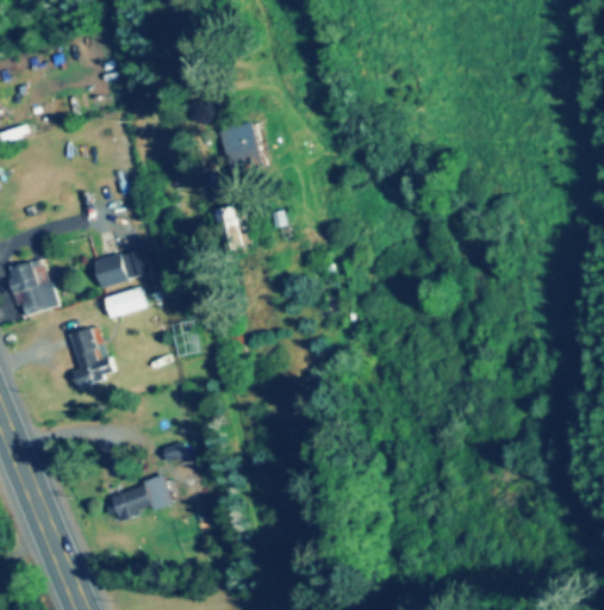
[(216,249),(236,249),(236,207),(216,207),(216,249)]
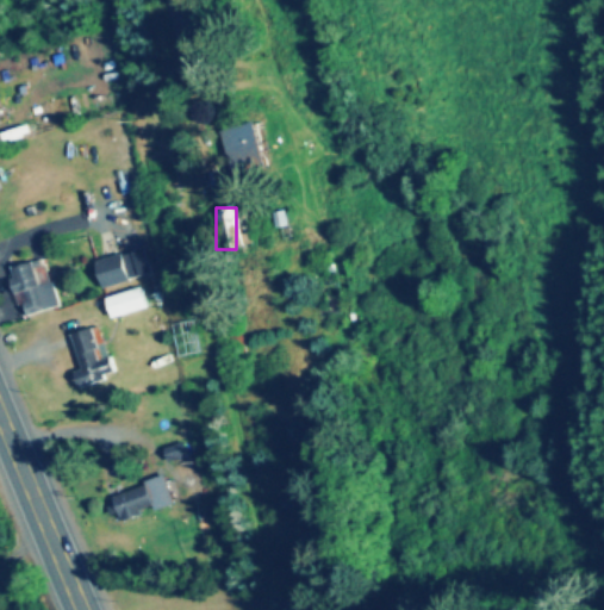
[(99,288),(149,275),(142,248),(92,262),(99,288)]
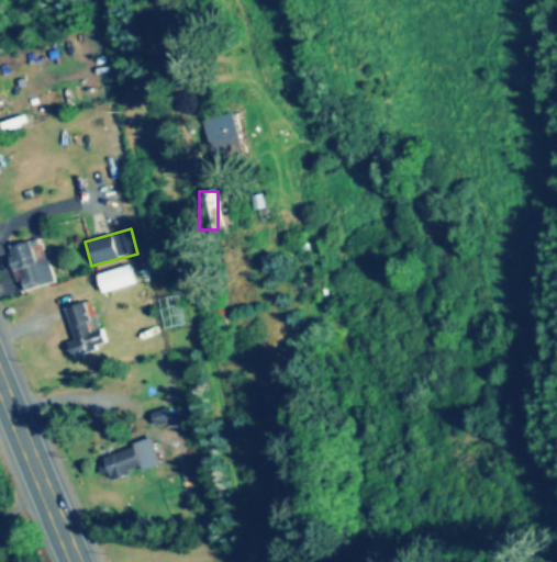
[(52,282),(41,238),(6,247),(14,281),(22,280),(24,289),(52,282)]
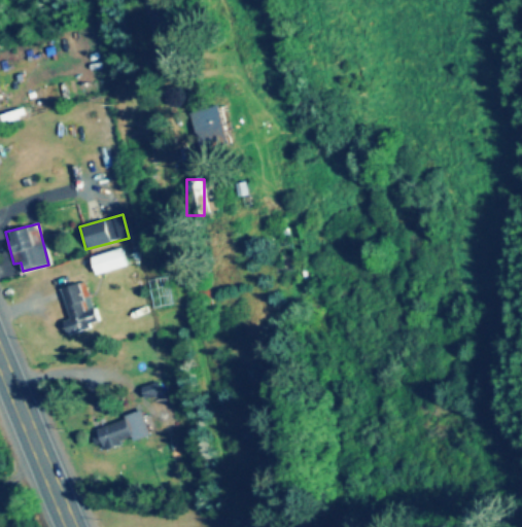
[(94,277),(126,266),(119,247),(88,258),(94,277)]
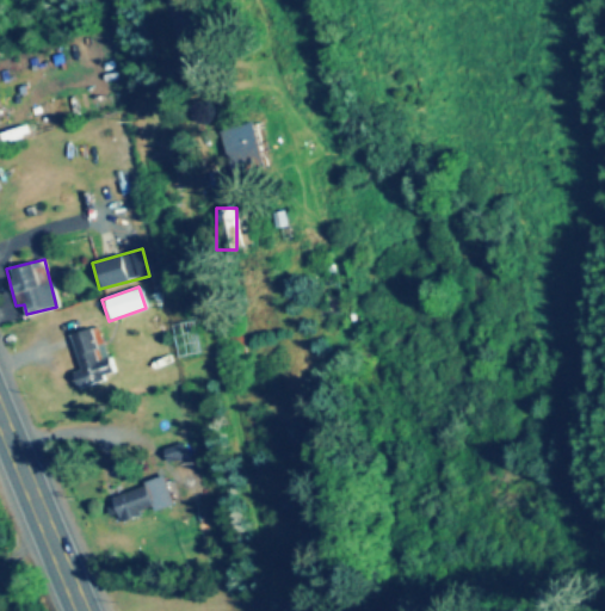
[(98,326),(66,335),(81,387),(113,377),(98,326)]
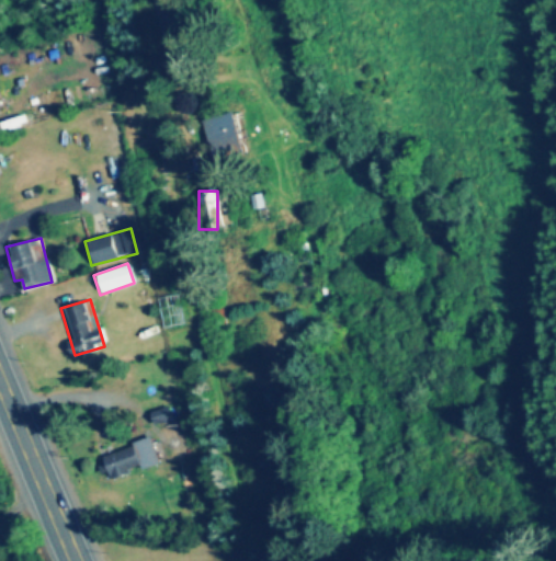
[(157,462),(150,439),(100,455),(108,479),(157,462)]
